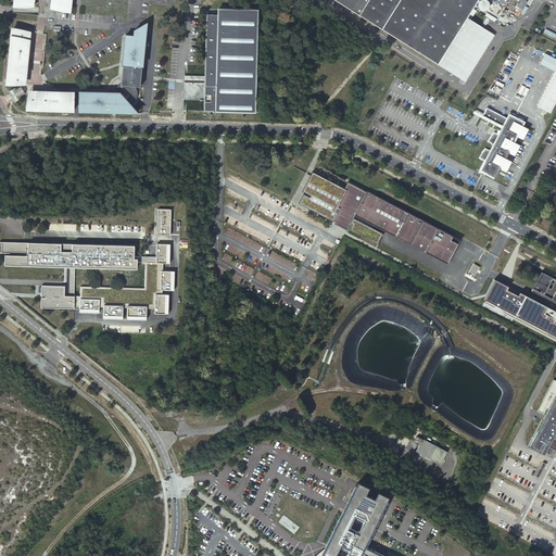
[(50,0),(50,9),(70,10),(70,0),(50,0)]
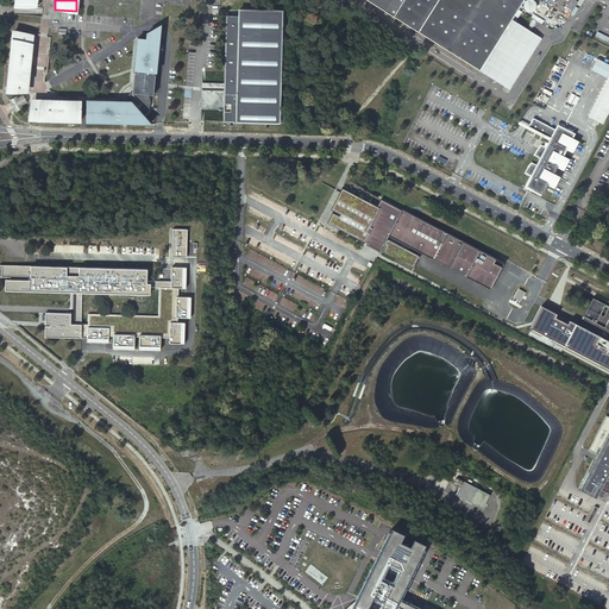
[(365,0),(478,70),(512,19),(522,0),(365,0)]
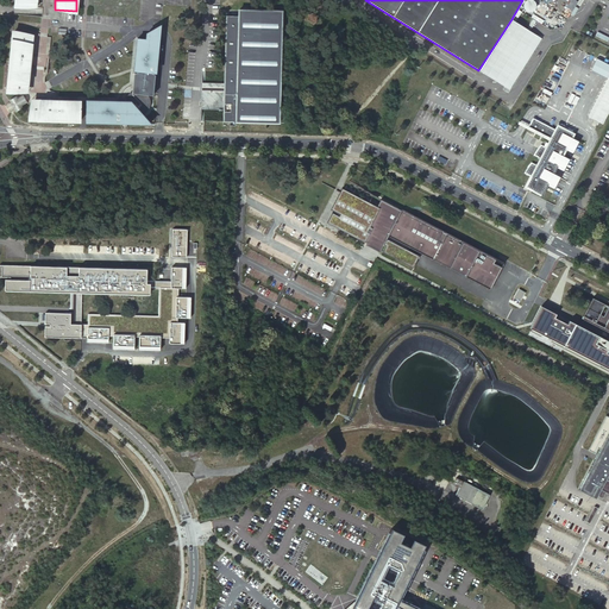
[(534,1),(533,0),(532,0),(531,0),(529,0),(528,1),(527,1),(526,2),(526,4),(526,5),(526,6),(526,7),(526,8),(527,10),(528,11),(531,12),(532,12),(533,12),(534,11),(535,11),(537,10),(537,8),(538,7),(538,6),(538,5),(537,4),(535,2),(534,1)]
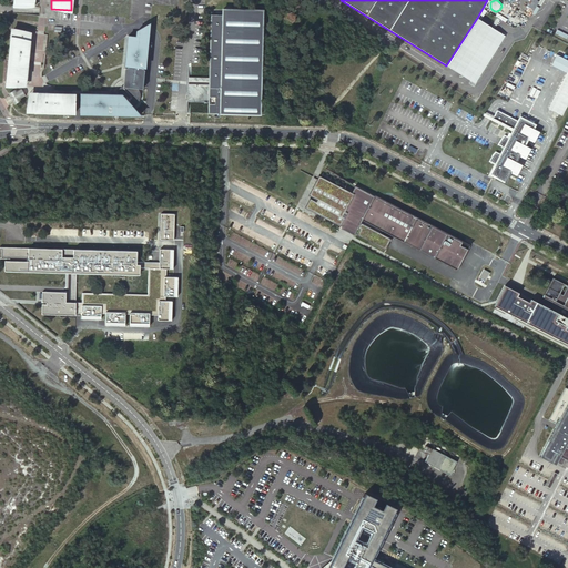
[(260,114),(262,11),(222,10),(222,16),(211,14),(209,84),(208,113),(260,114)]
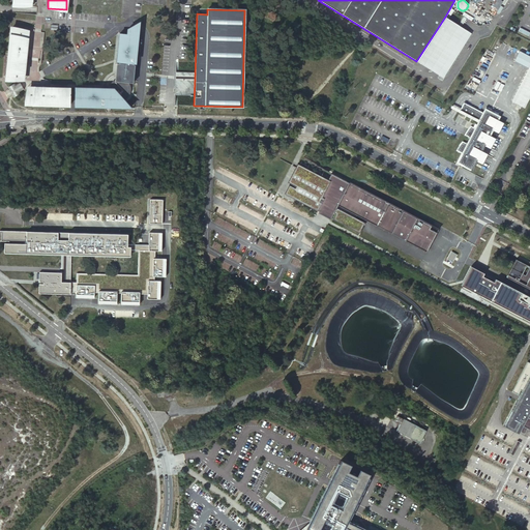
[(445,17),(416,61),(444,79),(472,34),(445,17)]
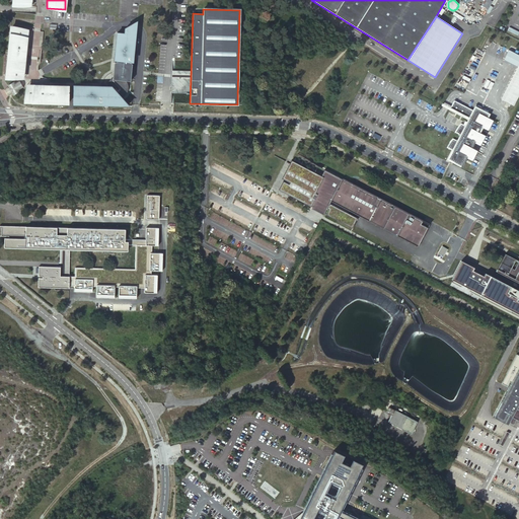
[(113,87),(121,97),(123,96),(124,96),(125,95),(126,94),(127,93),(128,91),(128,89),(128,88),(128,86),(127,84),(127,83),(126,82),(126,81),(131,81),(132,68),(131,68),(131,65),(132,61),(133,61),(136,26),(136,22),(132,24),(126,28),(126,33),(118,33),(116,59),(118,59),(117,63),(115,62),(114,79),(112,80),(110,81),(109,83),(108,84),(108,85),(108,87),(113,87)]
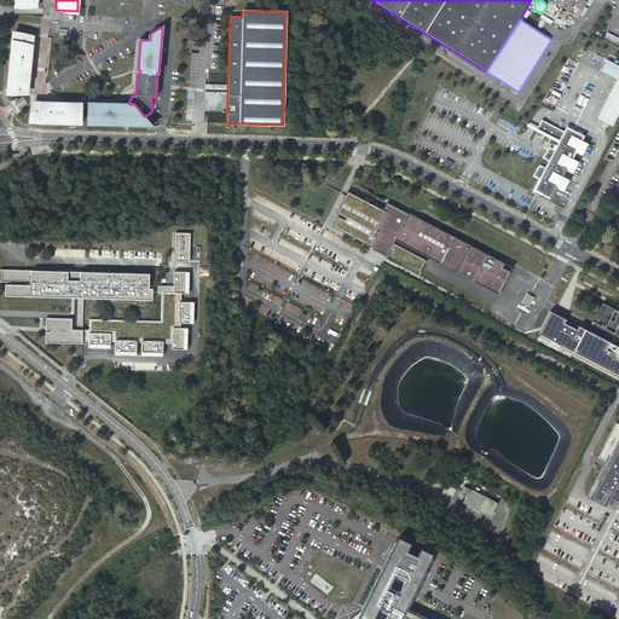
[(25,84),(28,84),(32,58),(29,58),(29,55),(32,55),(34,36),(12,34),(7,87),(7,88),(7,90),(9,91),(10,91),(12,91),(12,90),(16,90),(16,92),(23,92),(23,91),(24,91),(25,84)]
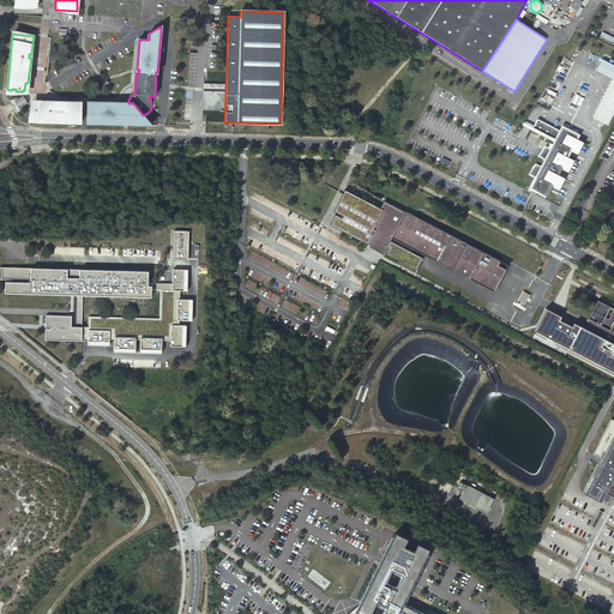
[(613,110),(613,77),(594,118),(607,125),(613,110)]
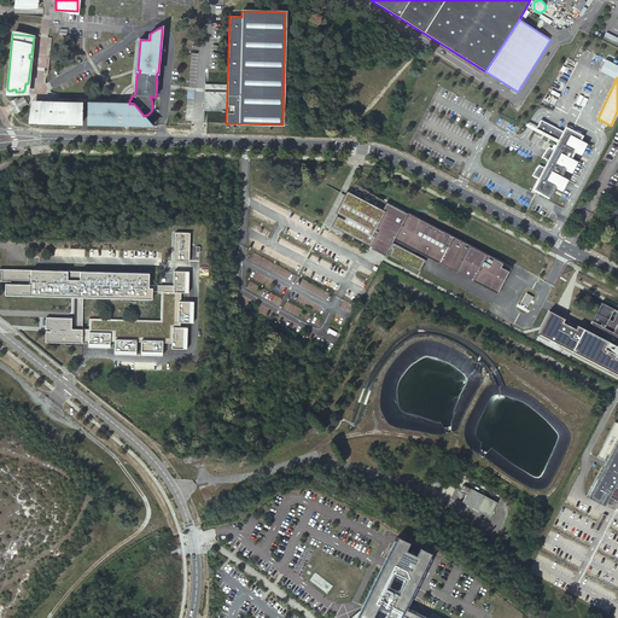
[(11,104),(6,108),(7,110),(10,115),(15,111),(16,114),(23,109),(22,106),(30,101),(29,99),(27,94),(18,99),(17,98),(10,101),(11,104)]
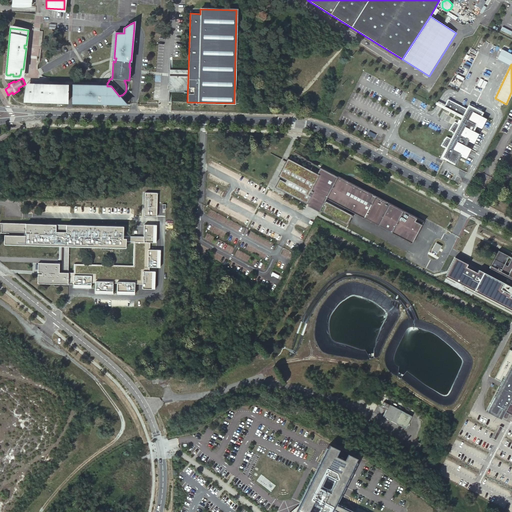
[(44,102),(67,102),(67,85),(45,84),(44,86),(41,86),(41,84),(34,84),(33,86),(28,86),(28,87),(26,87),(26,93),(27,93),(27,98),(27,99),(28,100),(30,101),(33,101),(35,101),(35,102),(37,102),(39,101),(41,101),(44,101),(44,102)]
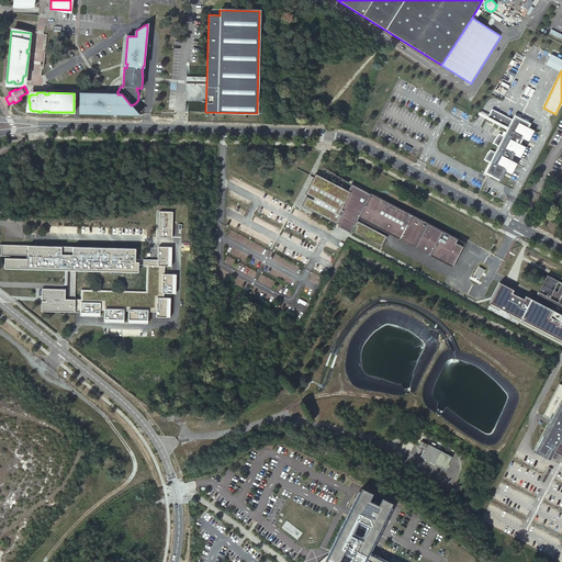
[(138,114),(131,105),(122,94),(117,94),(112,94),(112,97),(108,97),(108,94),(80,93),(79,112),(138,114)]
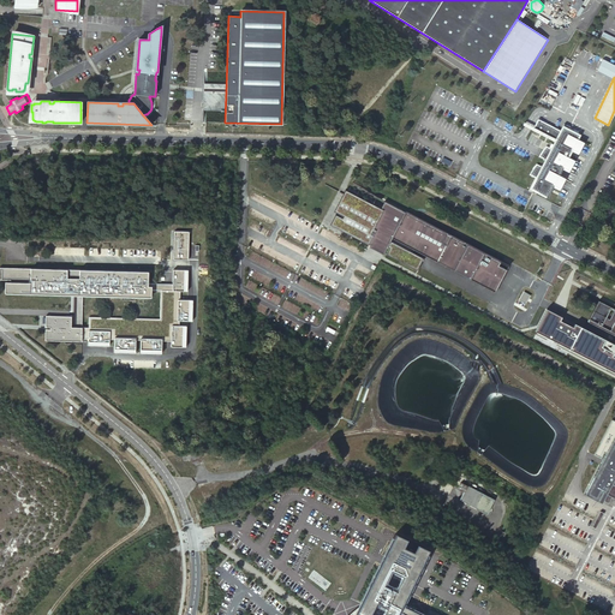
[(33,112),(31,112),(31,121),(42,123),(42,121),(40,121),(36,121),(34,120),(33,119),(33,118),(33,112)]
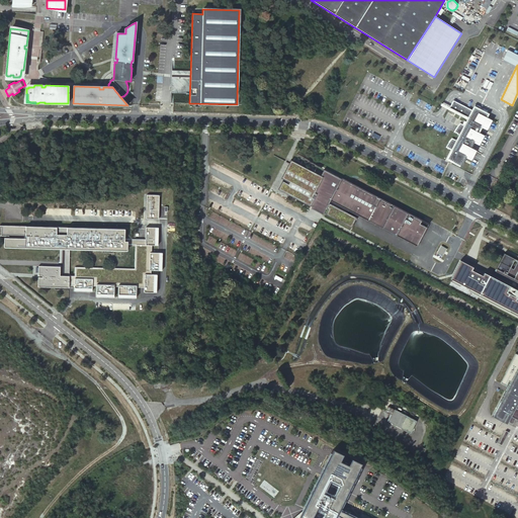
[(449,140),(445,146),(453,150),(450,156),(452,158),(451,160),(459,165),(464,156),(469,159),(475,150),(469,147),(472,141),(479,144),(484,135),(478,132),(481,126),(487,130),(492,120),(487,117),(489,113),(475,105),(472,109),(454,98),(449,107),(467,118),(464,123),(460,121),(457,124),(453,131),(459,134),(455,139),(451,137),(449,140)]
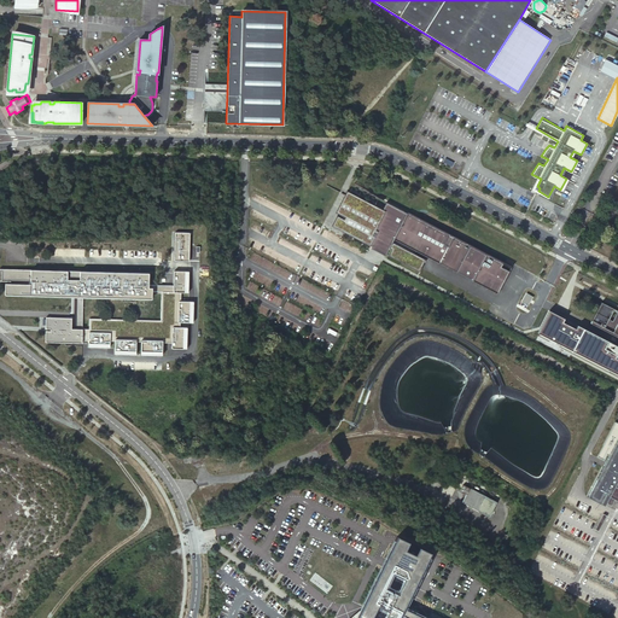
[(420,220),(384,202),(380,209),(347,191),(344,190),(332,210),(336,213),(328,225),(368,246),(418,270),(426,256),(496,291),(506,270),(497,266),(500,261),(420,220)]
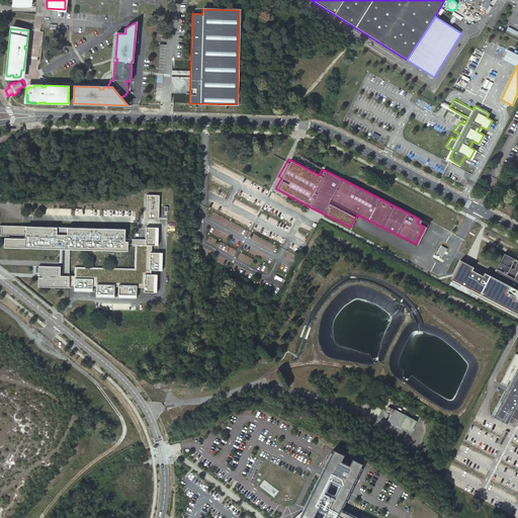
[(146,194),(145,219),(157,219),(158,194),(146,194)]
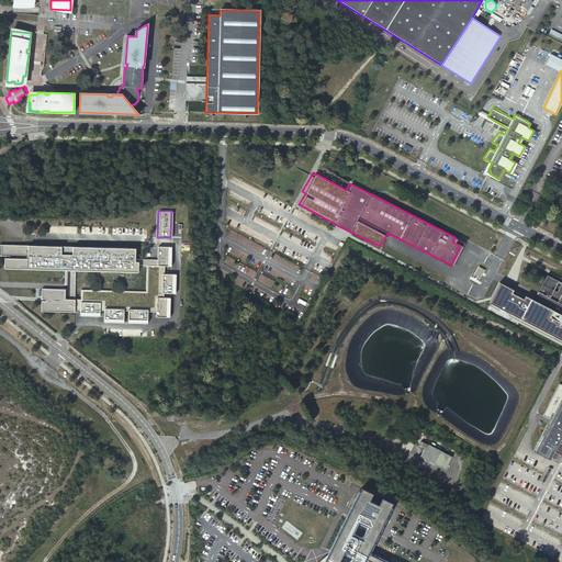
[(135,248),(3,245),(2,256),(10,256),(10,258),(6,258),(6,268),(66,270),(77,270),(137,272),(137,265),(147,265),(147,291),(81,290),(81,299),(76,299),(65,299),(65,289),(43,289),(42,299),(46,299),(46,300),(46,301),(42,300),(42,310),(76,311),(76,308),(81,308),(80,314),(100,315),(100,308),(104,308),(104,321),(124,321),(124,310),(128,310),(128,321),(147,322),(148,310),(157,311),(157,315),(170,315),(171,296),(165,295),(165,291),(176,292),(177,272),(165,272),(165,265),(171,265),(172,246),(159,245),(159,248),(158,259),(147,259),(137,259),(135,258),(135,248)]
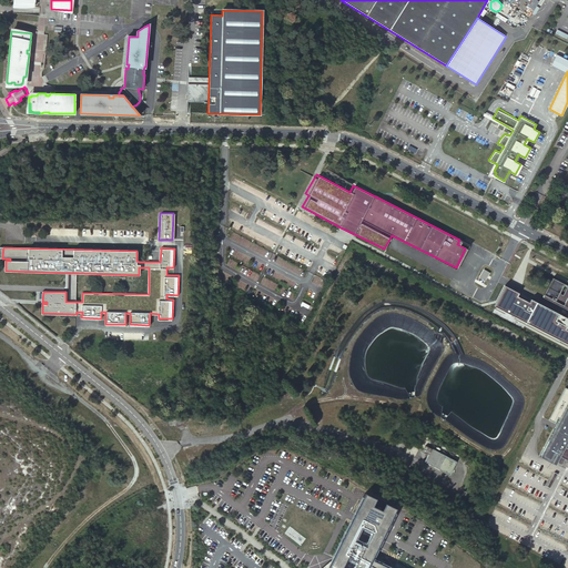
[(78,273),(67,273),(66,290),(66,292),(66,302),(77,302),(77,293),(78,273)]
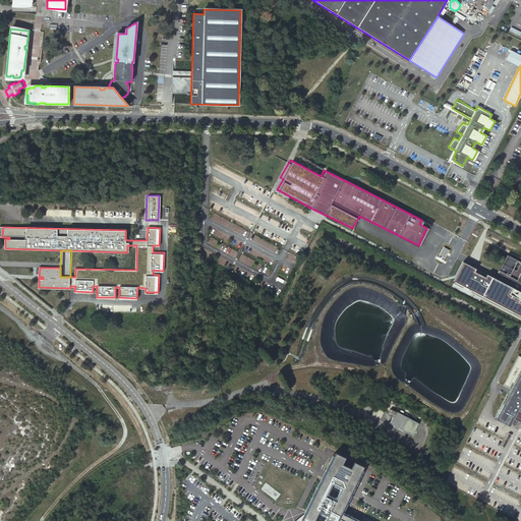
[(520,284),(520,262),(506,254),(497,272),(520,284)]
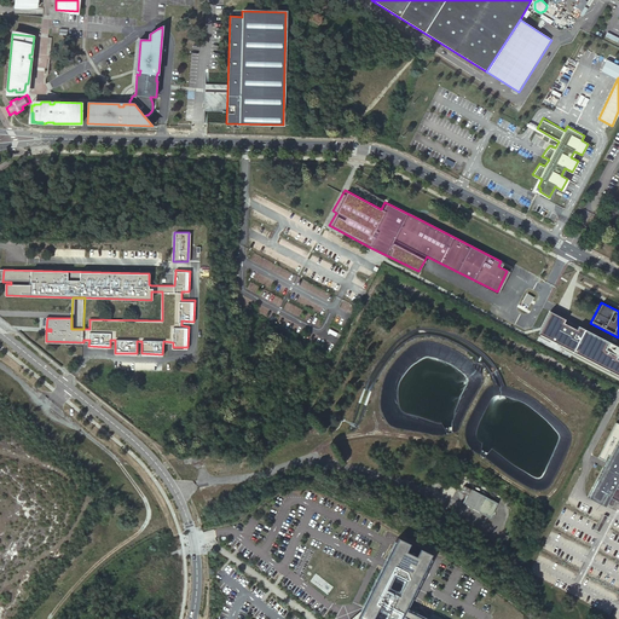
[(542,334),(541,336),(618,377),(618,346),(579,327),(578,330),(565,323),(566,319),(551,311),(539,334),(542,334)]
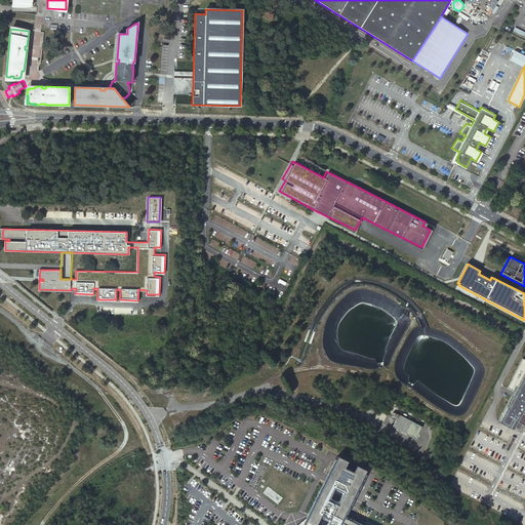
[(524,407),(524,373),(499,422),(508,427),(510,425),(524,432),(524,421),(516,416),(520,408),(524,410),(524,407)]
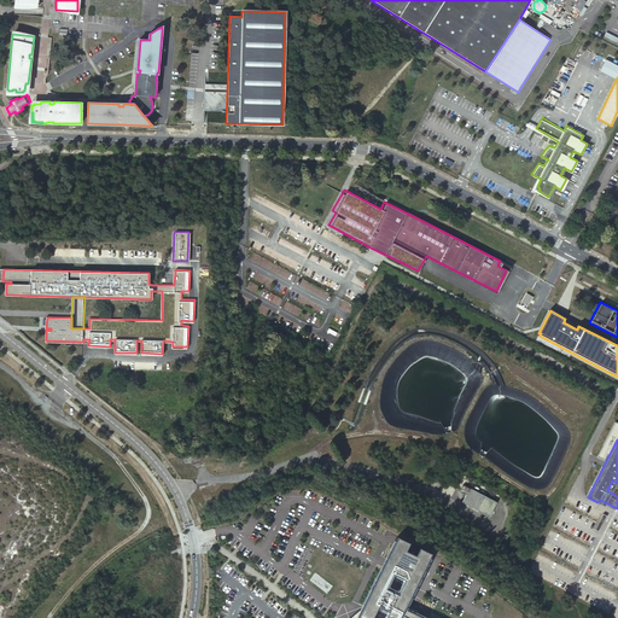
[(617,479),(617,483),(612,481),(607,490),(617,496),(617,479)]
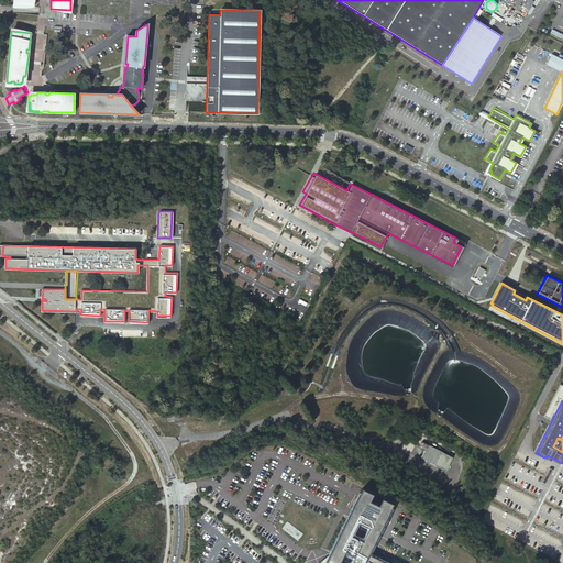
[(452,457),(422,442),(419,448),(424,450),(421,457),(445,471),(452,457)]
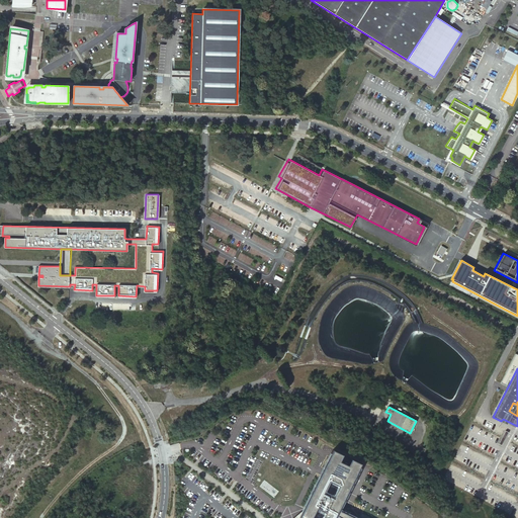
[(360,517),(341,509),(358,471),(363,460),(354,456),(350,462),(342,458),(345,451),(335,447),(330,458),(303,510),(298,517),(360,517)]
